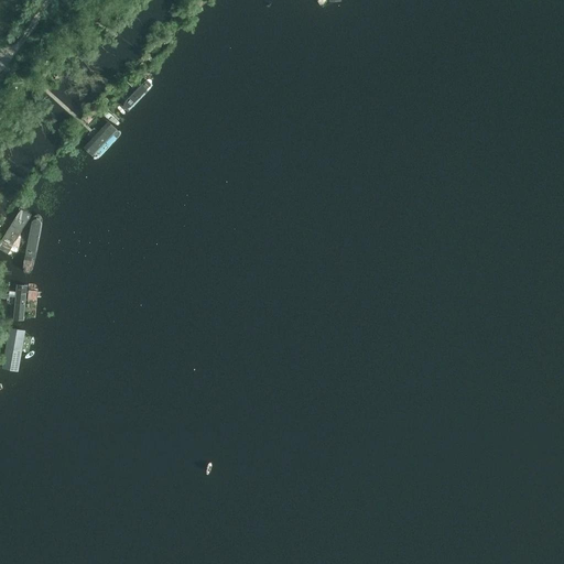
[(268,0),(267,7),(279,10),(281,0),(268,0)]
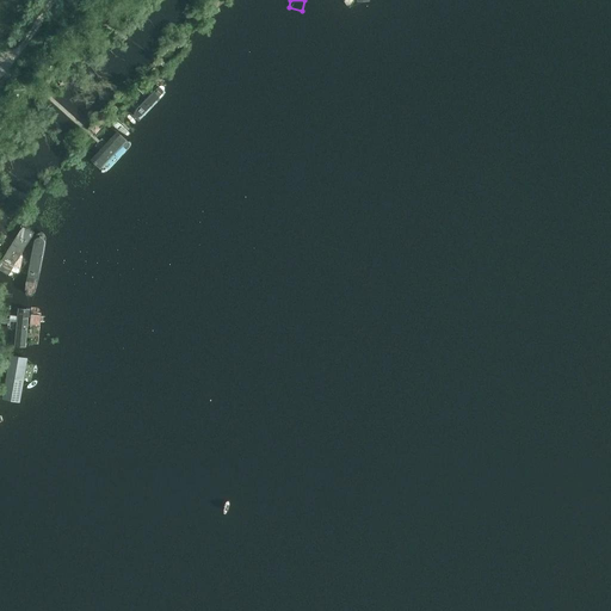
[(140,119),(167,92),(159,84),(131,111),(140,119)]
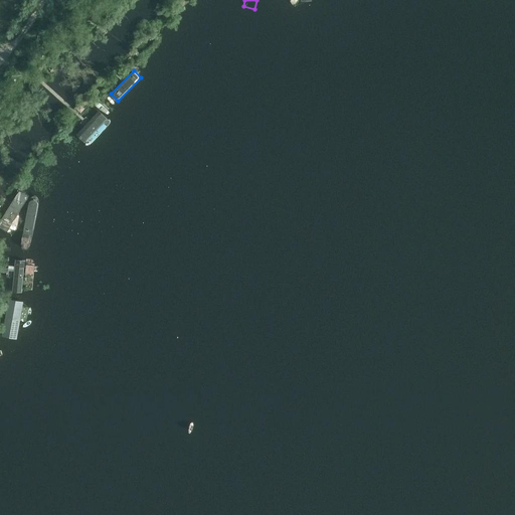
[(82,141),(107,117),(100,111),(75,134),(82,141)]
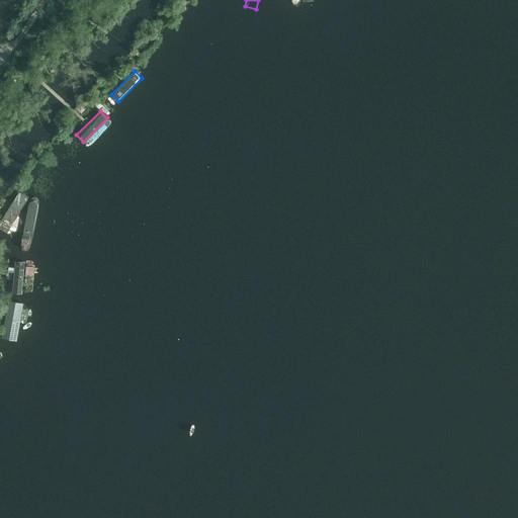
[(18,187),(0,218),(0,230),(5,234),(29,194),(18,187)]
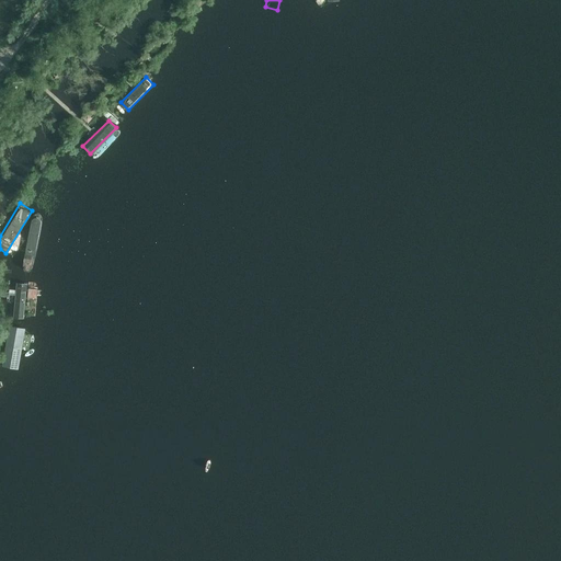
[(29,300),(23,334),(37,336),(43,302),(29,300)]
